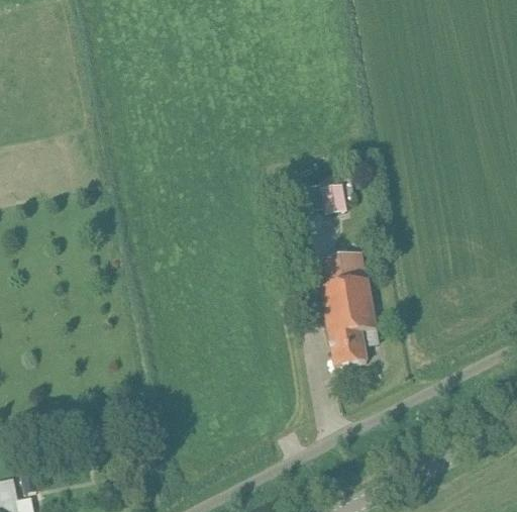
[(316,187),(303,189),(306,206),(319,204),(316,187)]
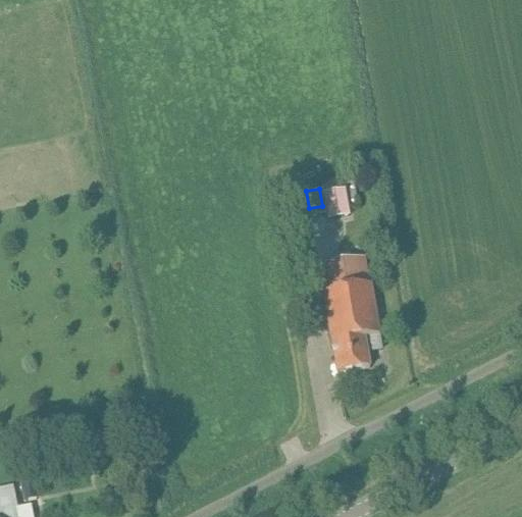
[(325,200),(328,215),(345,212),(342,197),(325,200)]
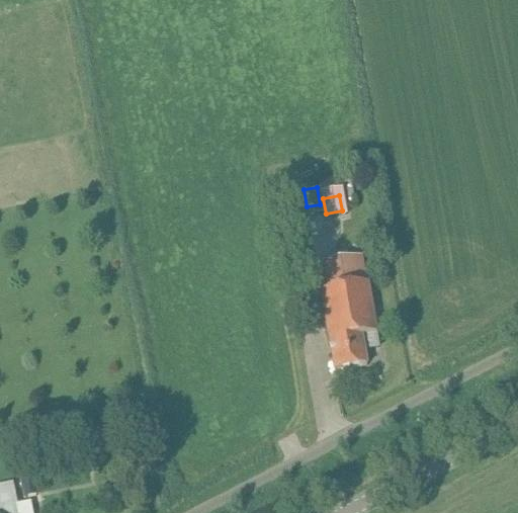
[(328,287),(322,288),(335,367),(367,362),(364,346),(378,344),(372,310),(367,280),(366,280),(362,253),(323,259),(328,287)]
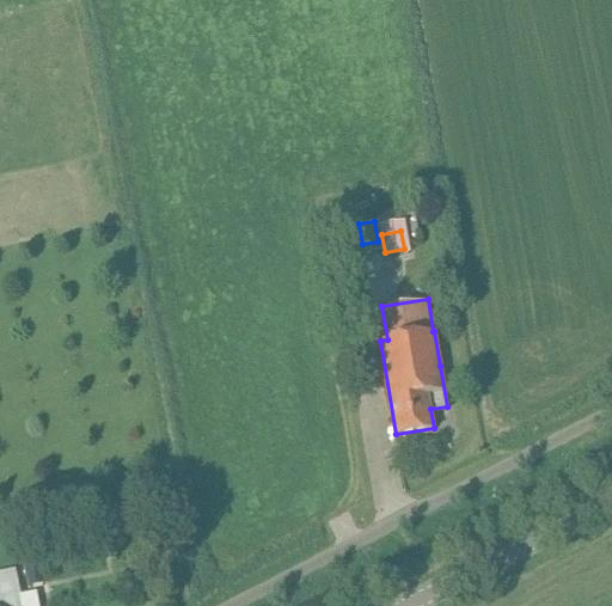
[(41,555),(23,558),(29,583),(46,580),(41,555)]
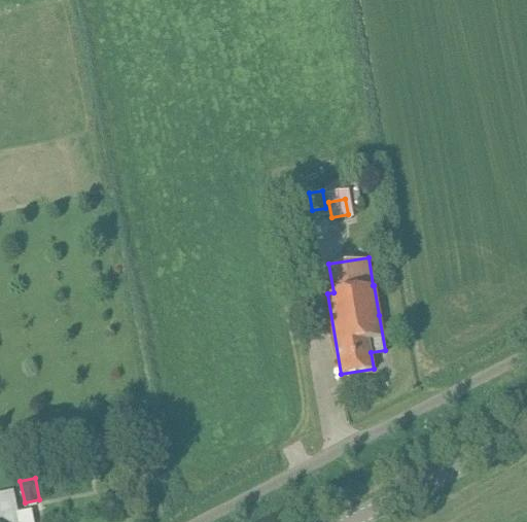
[(0,521),(34,521),(32,508),(18,510),(13,489),(0,491),(0,521)]
